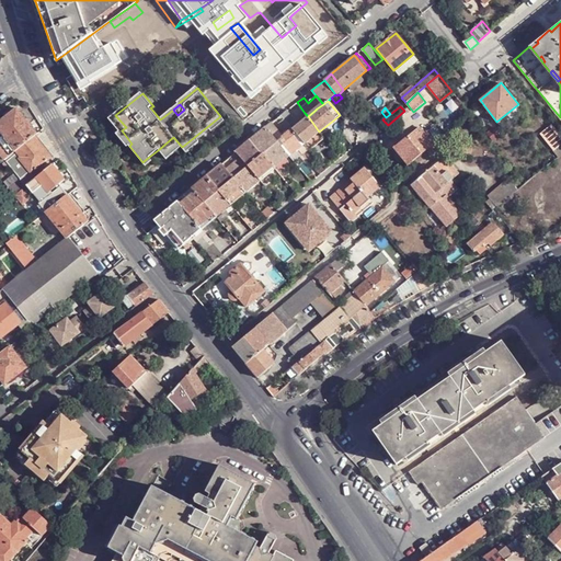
[(35,135),(37,133),(18,109),(0,122),(0,129),(16,150),(35,135)]
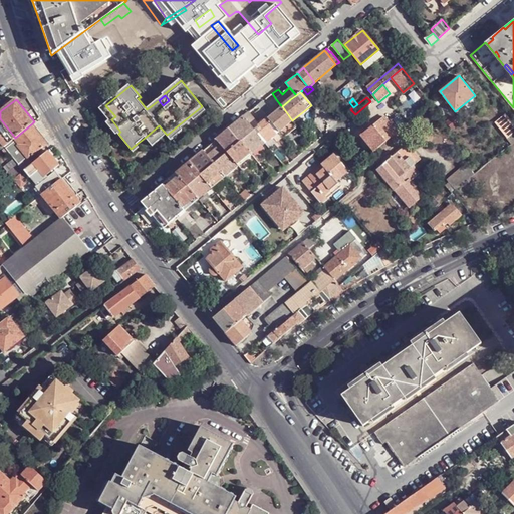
[(263,100),(258,105),(261,108),(266,115),(268,117),(273,113),(272,112),(263,100)]
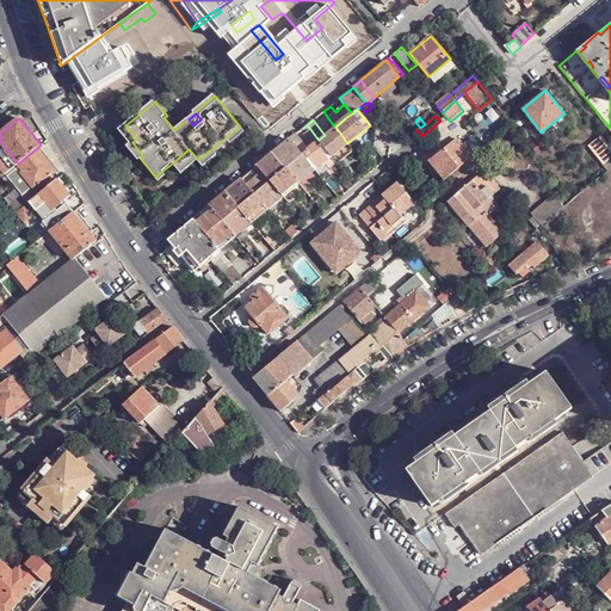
[(124,149),(135,164),(141,159),(143,156),(133,142),(137,139),(125,125),(118,131),(129,144),(124,149)]
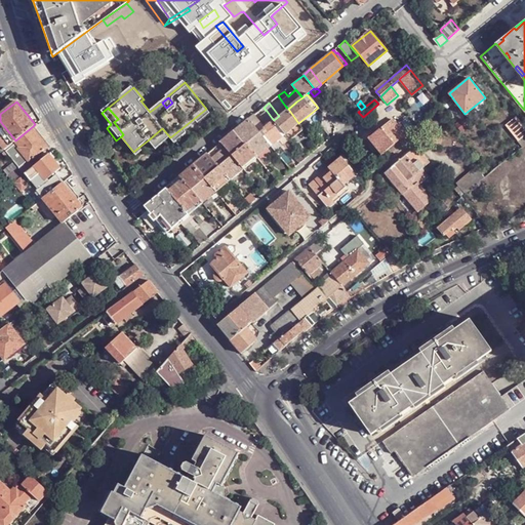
[(206,109),(170,137),(174,144),(187,133),(186,132),(197,122),(199,124),(210,114),(206,109)]
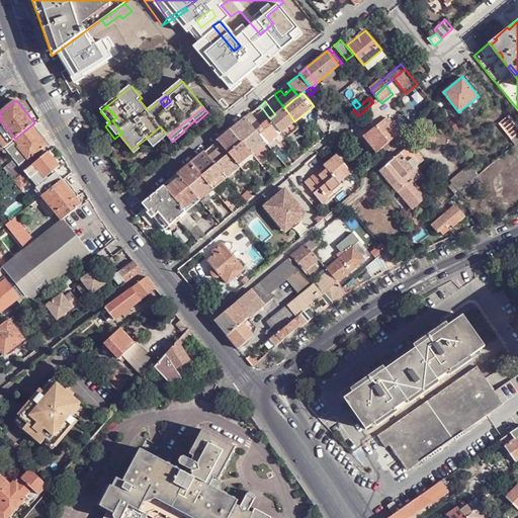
[(281,133),(294,121),(284,107),(277,113),(275,114),(270,118),(281,133)]
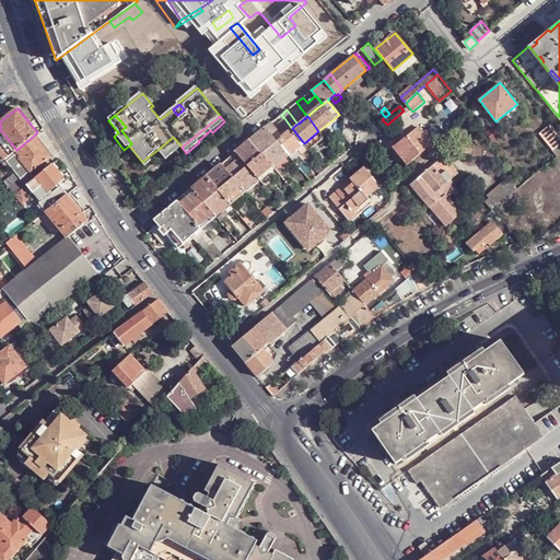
[(284,118),(281,120),(279,123),(284,129),(286,128),(290,126),(284,118)]
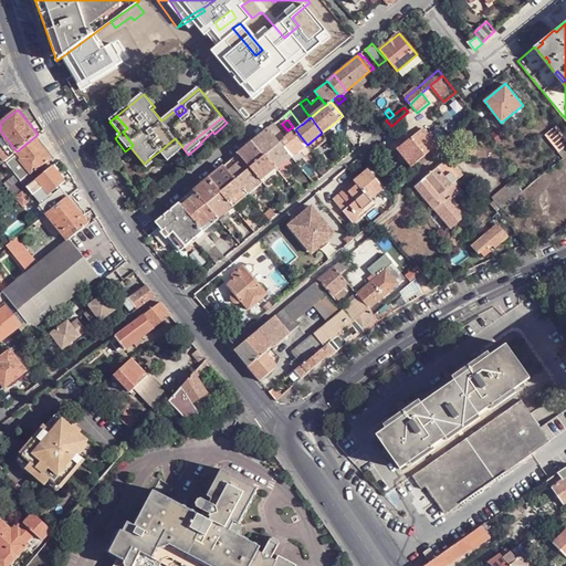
[(274,123),(268,129),(280,143),(286,137),(274,123)]
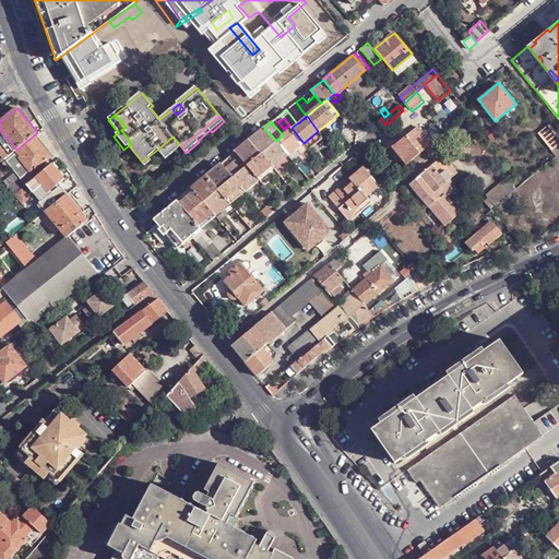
[(558,134),(550,125),(538,135),(551,150),(558,143),(558,134)]
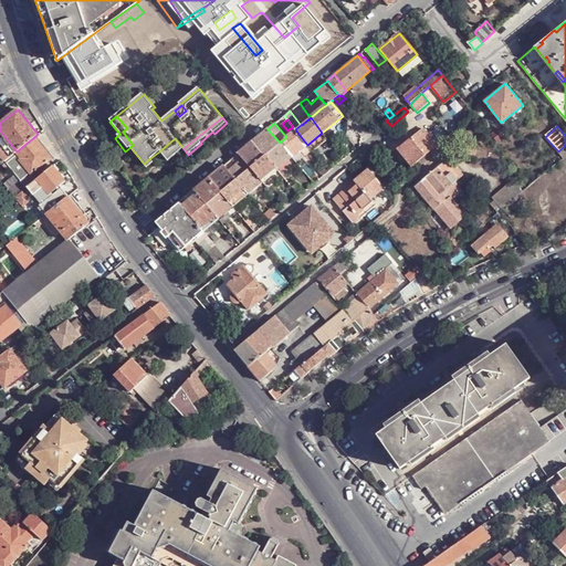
[(415,143),(427,134),(421,128),(411,138),(415,143)]
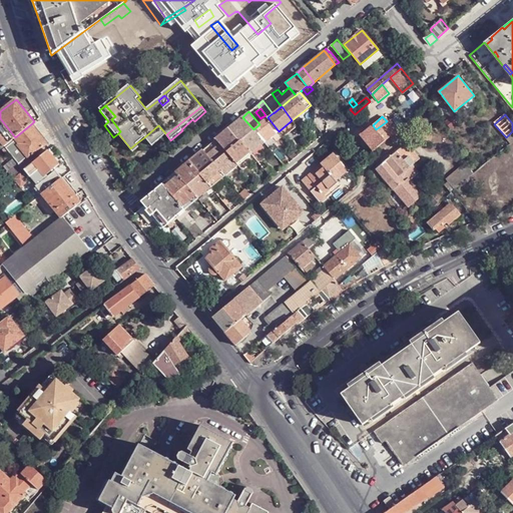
[(242,117),(229,128),(239,141),(240,141),(253,130),(253,129),(242,117)]
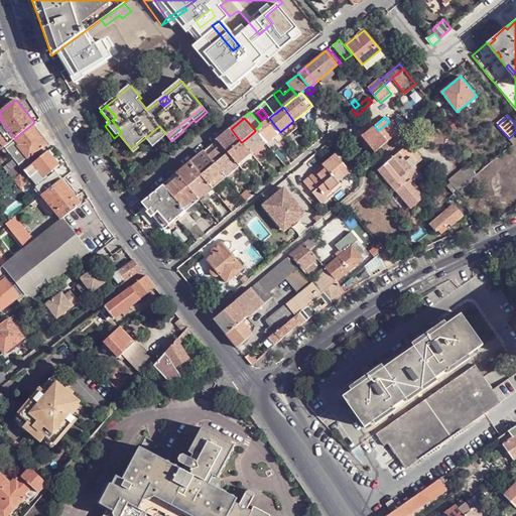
[(280,132),(269,118),(266,121),(261,125),(255,130),(255,131),(266,143),(274,137),(280,132)]
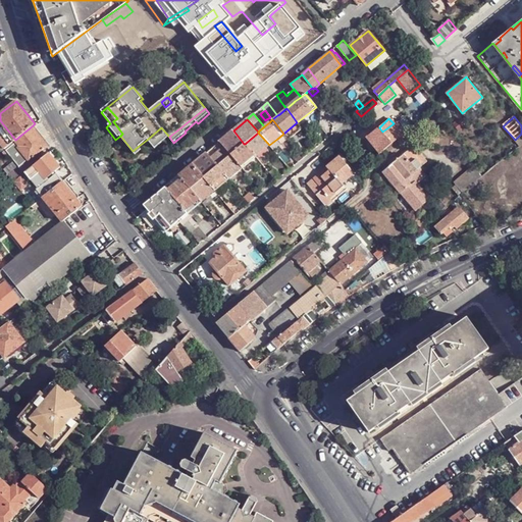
[(462,119),(455,124),(459,131),(466,124),(462,119)]
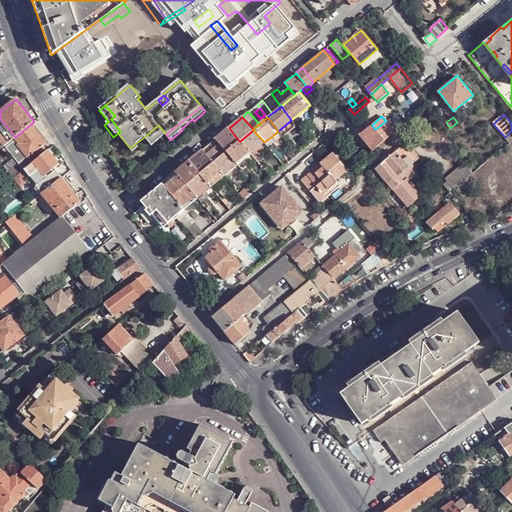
[(395,132),(398,128),(390,119),(387,122),(395,132)]
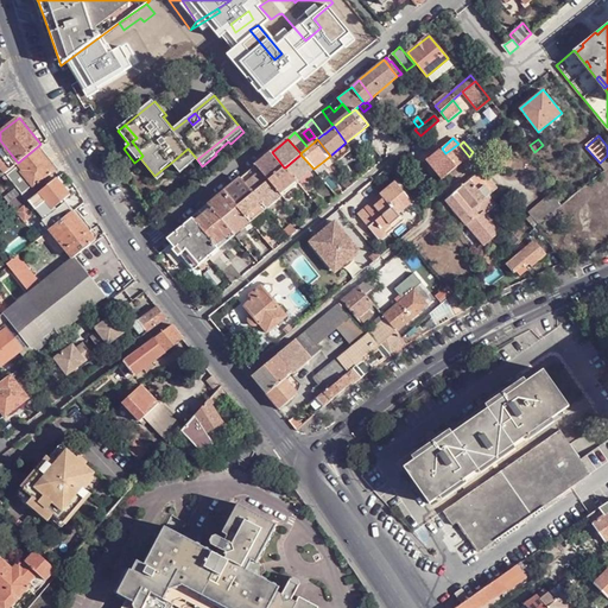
[(335,162),(352,149),(346,143),(330,156),(335,162)]
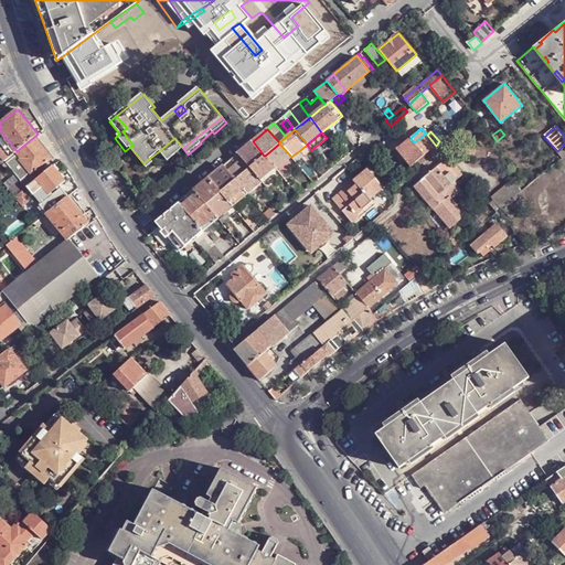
[(397,148),(412,166),(425,155),(436,146),(427,135),(426,134),(414,142),(411,138),(397,148)]
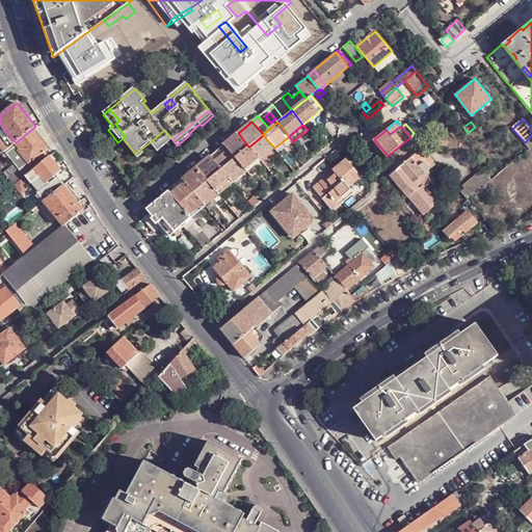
[(50,149),(33,128),(16,142),(21,149),(20,151),(30,164),(49,150),(50,149)]
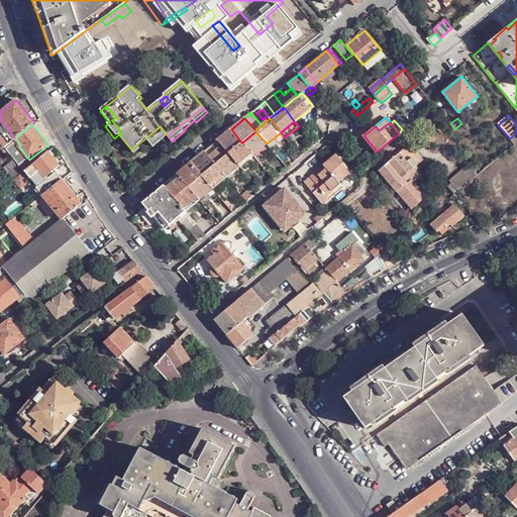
[(145,138),(153,147),(168,135),(160,126),(145,138)]
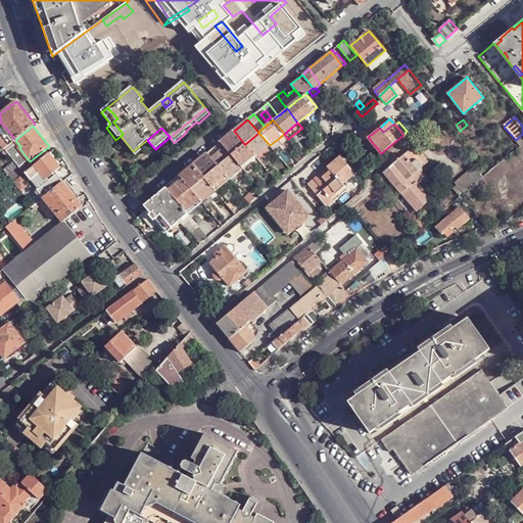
[(256,157),(270,145),(258,133),(245,144),(256,157)]
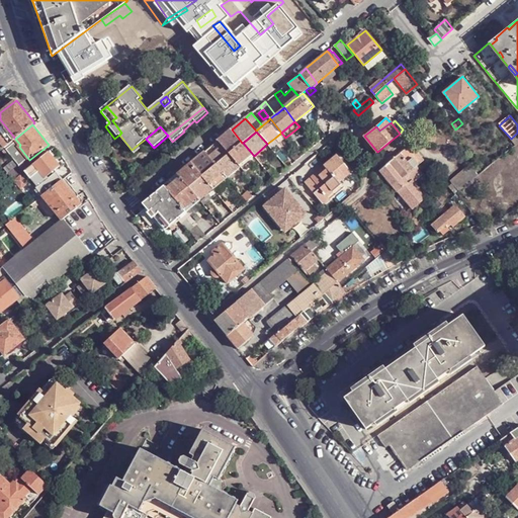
[(281,133),(275,138),(279,142),(285,138),(281,133)]
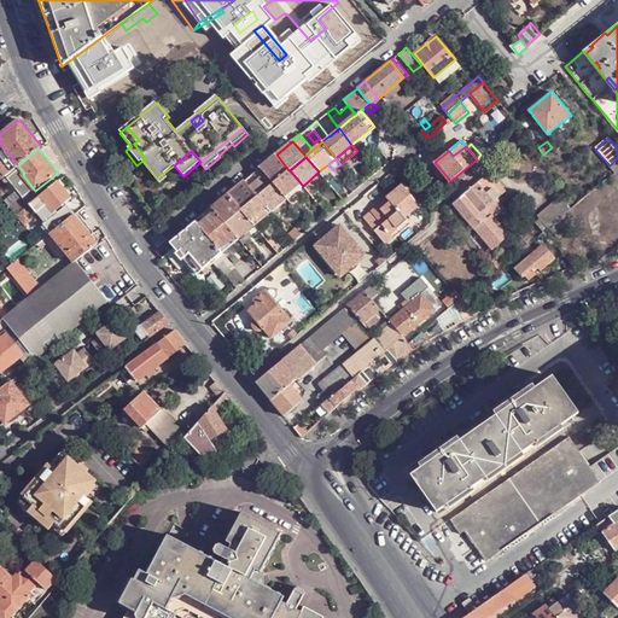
[(0,159),(0,168),(0,169),(6,176),(10,173),(0,159)]
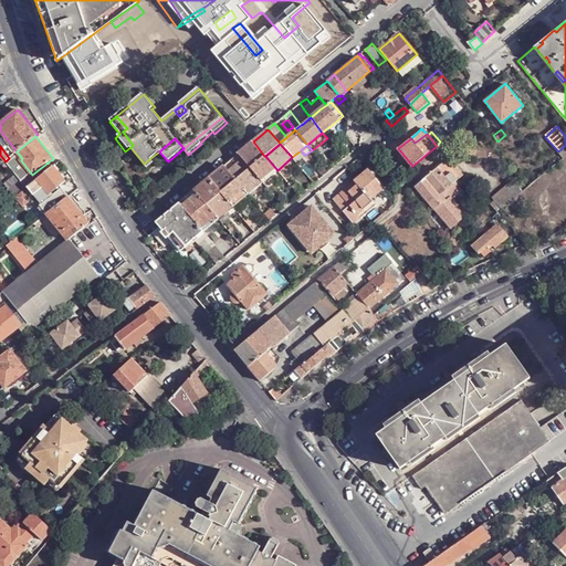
[(301,150),(292,157),(296,163),(305,155),(301,150)]
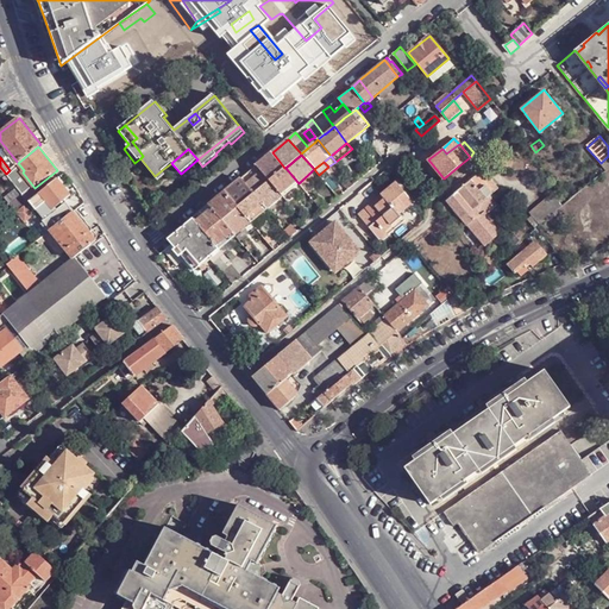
[(256,165),(240,179),(253,193),(269,181),(269,180),(256,165)]
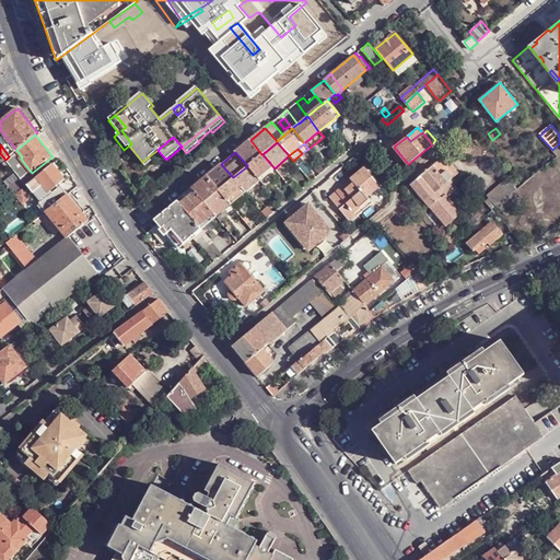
[(275,168),(263,154),(261,154),(247,165),(247,166),(259,181),(275,168)]
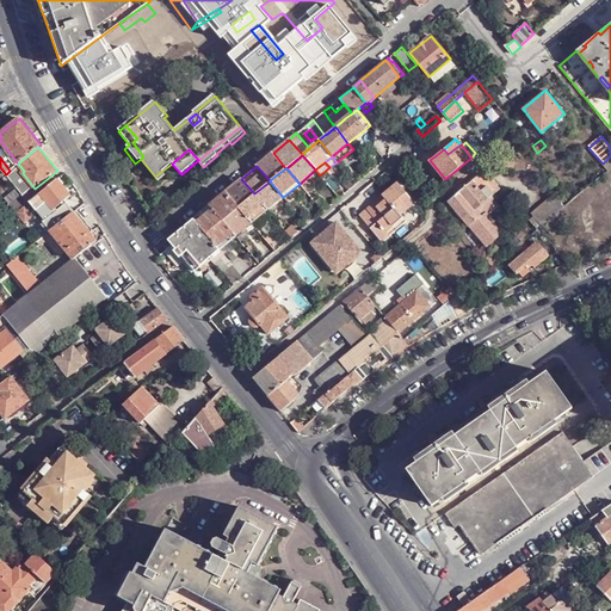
[(20,181),(11,170),(10,171),(6,174),(16,185),(20,181)]
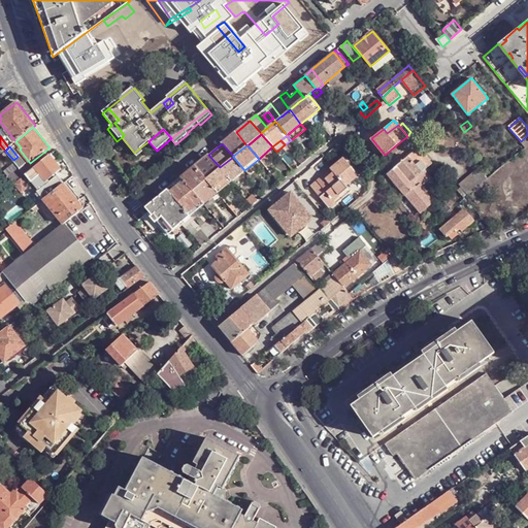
[(140,147),(134,153),(137,157),(142,152),(140,147)]
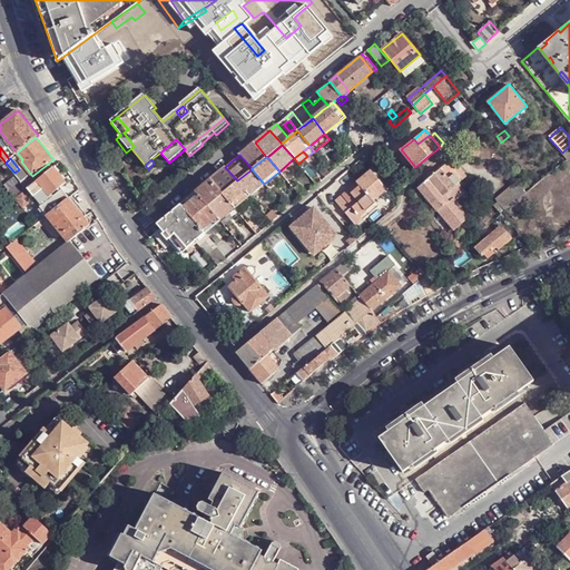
[(452,159),(440,169),(454,186),(459,183),(467,176),(452,159)]
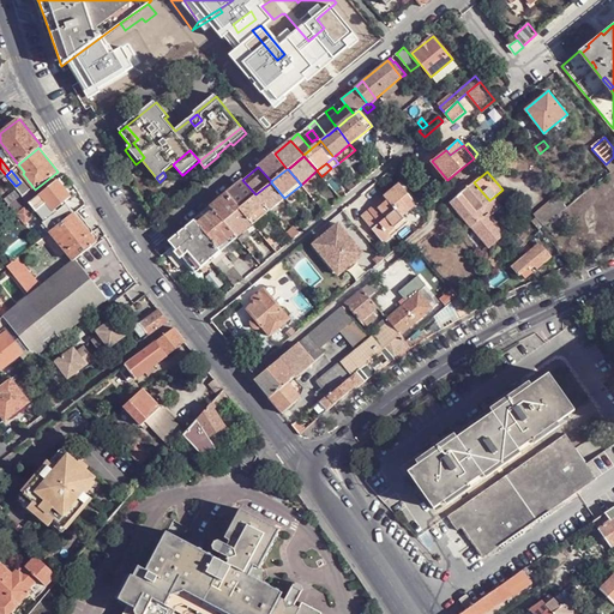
[(72,196),(60,180),(40,196),(30,204),(31,206),(34,209),(52,232),(76,212),(68,204),(55,214),(54,211),(67,202),(73,196),(72,196)]
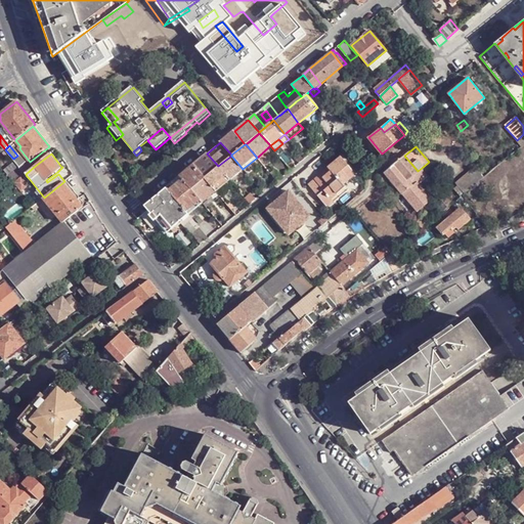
[(193,165),(205,178),(218,166),(207,154),(193,165)]
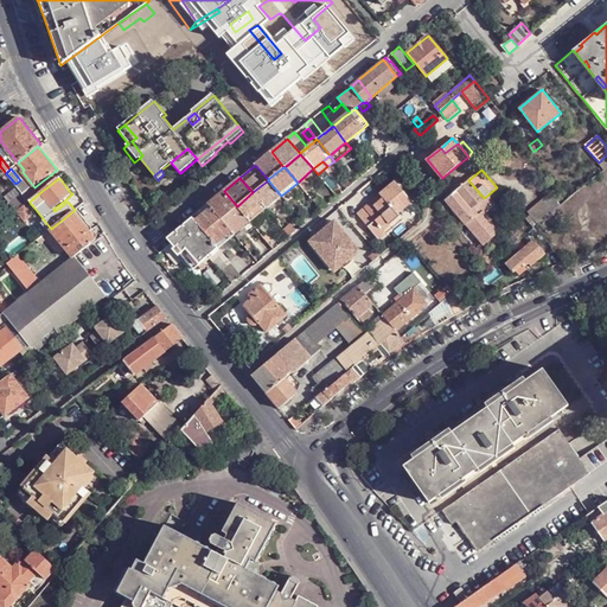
[(464,179),(454,189),(454,190),(455,191),(466,181),(464,179)]
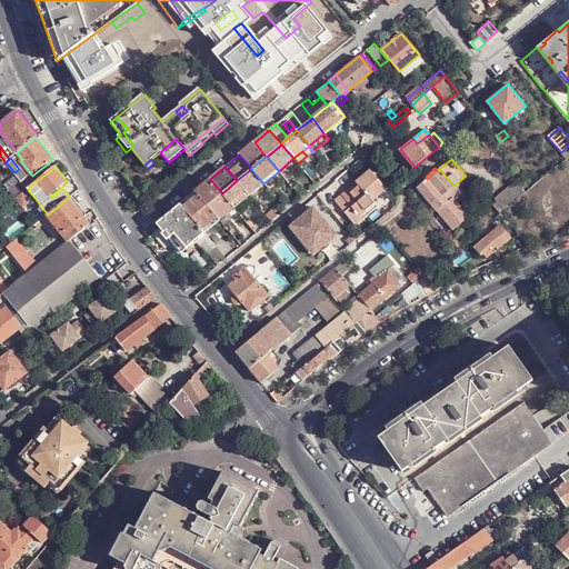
[(249,196),(263,183),(251,169),(237,180),(249,196)]
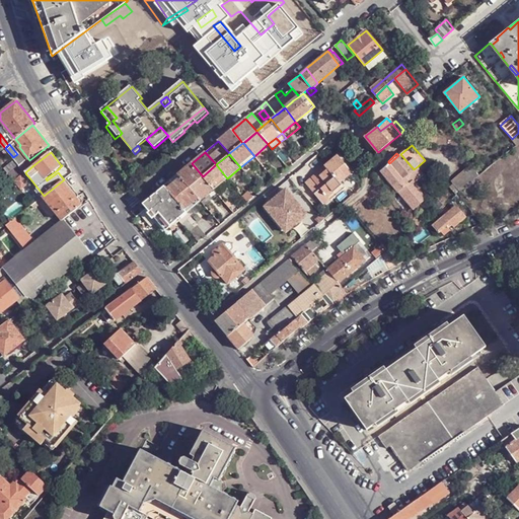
[(414,169),(400,154),(398,155),(389,163),(381,170),(383,173),(399,193),(409,183),(403,178),(414,169)]
